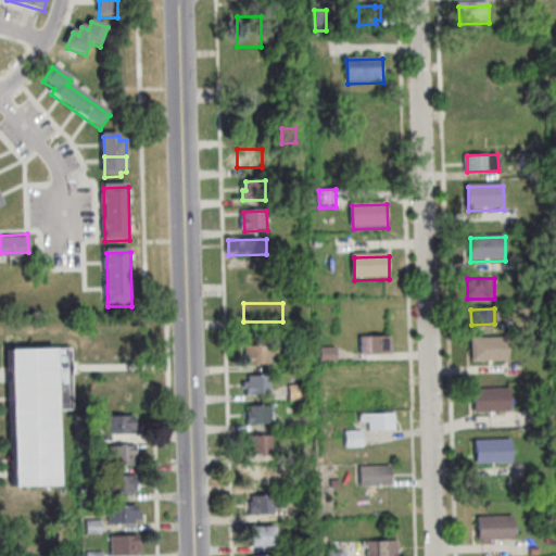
[(391,338),(392,354),(362,355),(362,339),(391,338)]
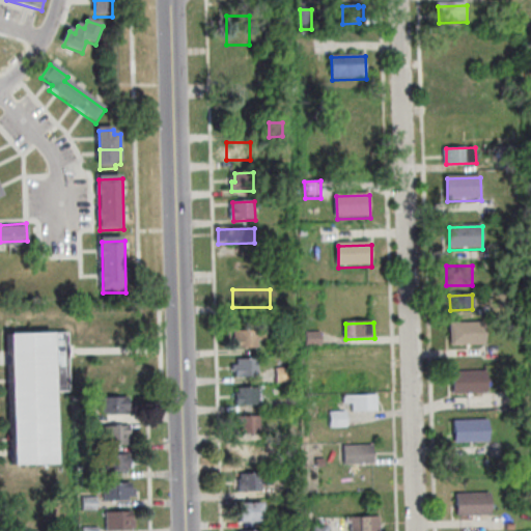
[(451,326),(485,325),(485,345),(452,346),(451,326)]
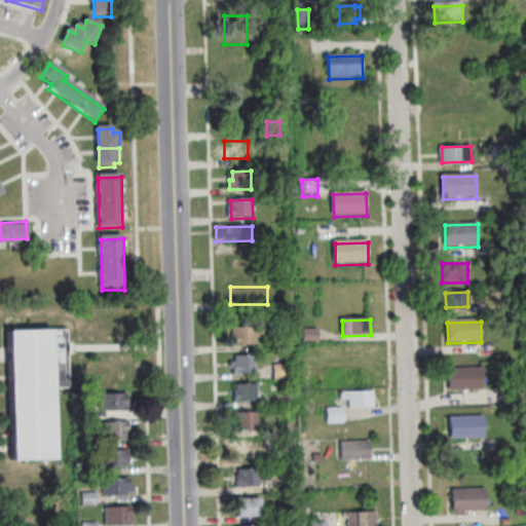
[(264,328),(265,338),(256,339),(256,346),(234,346),(233,328),(264,328)]
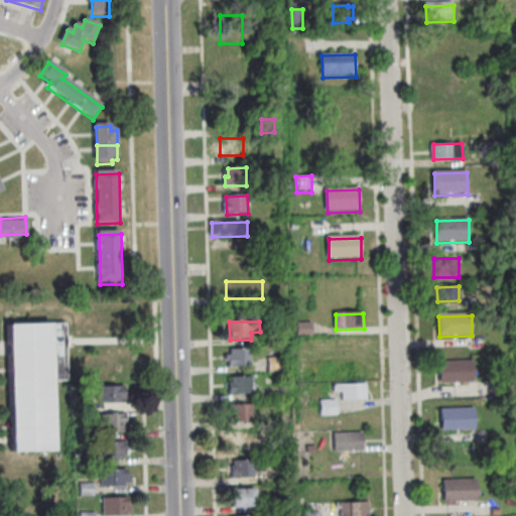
[(7,325),(63,323),(65,380),(52,380),(54,450),(11,452),(7,325)]
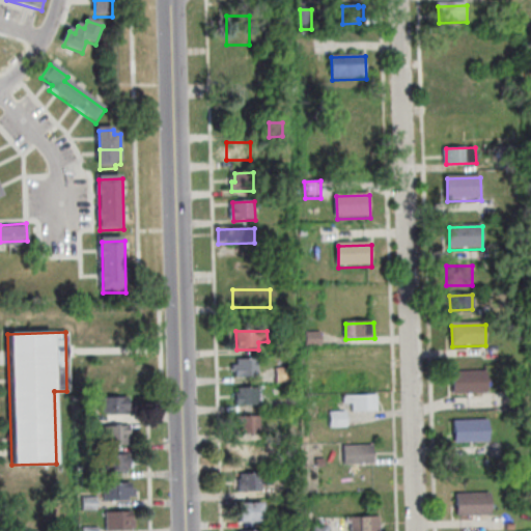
[(322,333),(322,346),(306,347),(306,333),(322,333)]
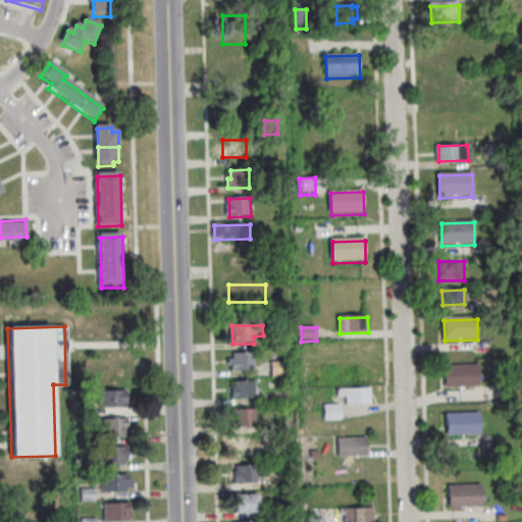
[(235,355),(254,355),(254,370),(233,371),(233,366),(230,366),(230,363),(236,363),(235,355)]
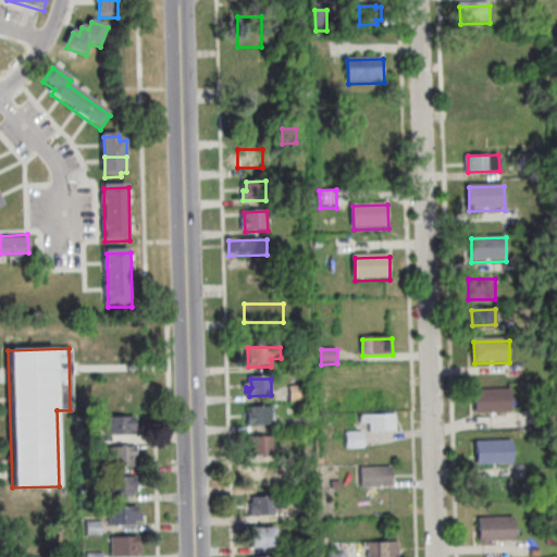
[(293,403),(292,388),(307,387),(307,403),(293,403)]
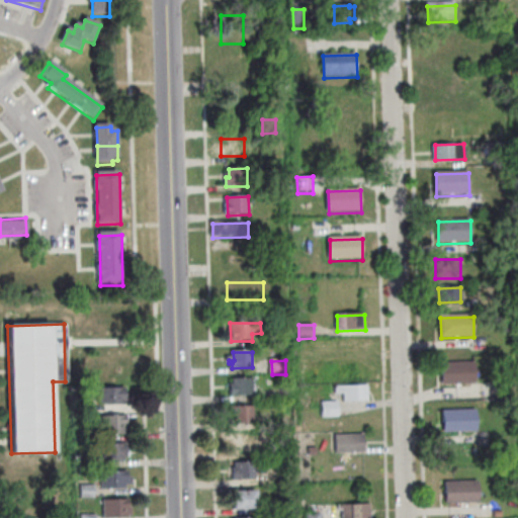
[(442,365),(475,364),(476,384),(443,385),(442,365)]
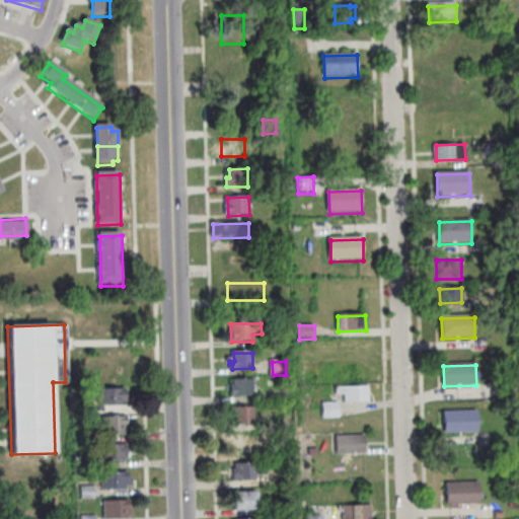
[(253,379),(253,397),(233,397),(232,388),(235,388),(234,380),(253,379)]
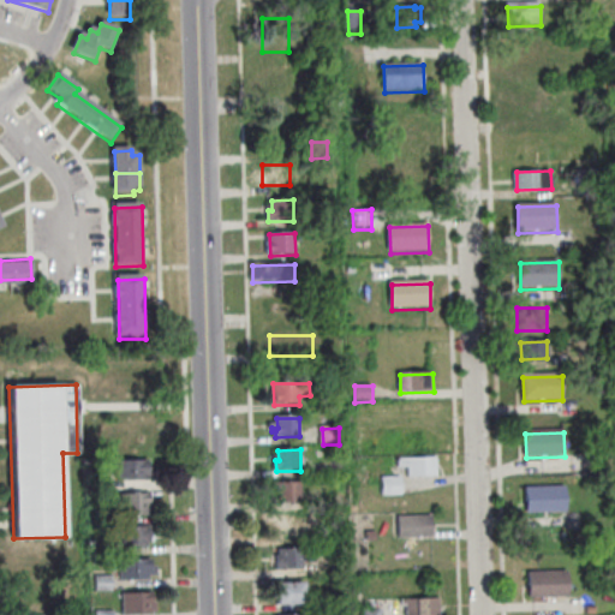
[(437,459),(439,477),(411,478),(410,467),(400,469),(400,460),(437,459)]
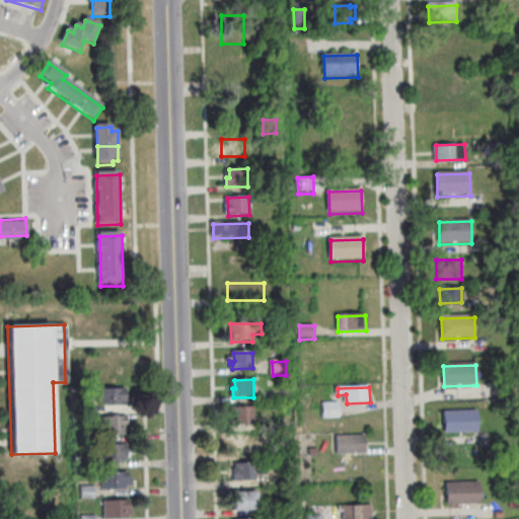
[(99,406),(98,389),(126,388),(126,405),(99,406)]
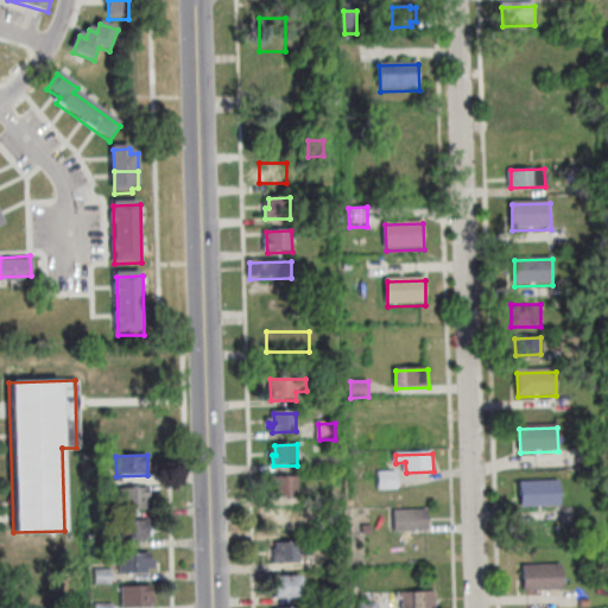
[(398,473),(399,491),(378,491),(378,474),(398,473)]
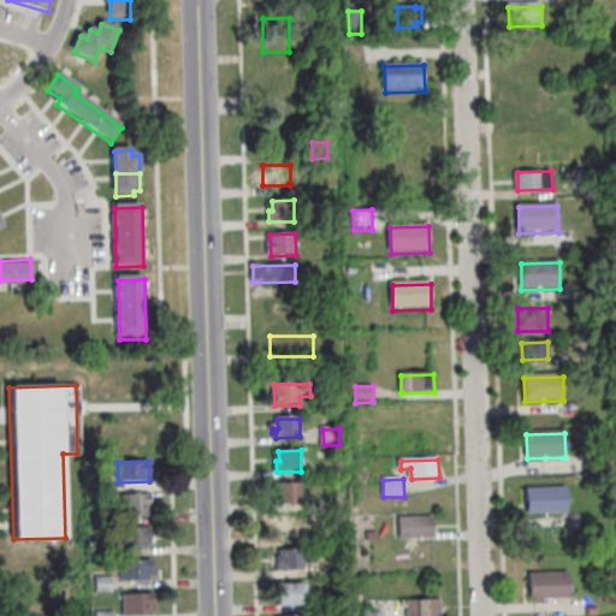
[(110,493),(94,493),(94,481),(110,480),(110,493)]
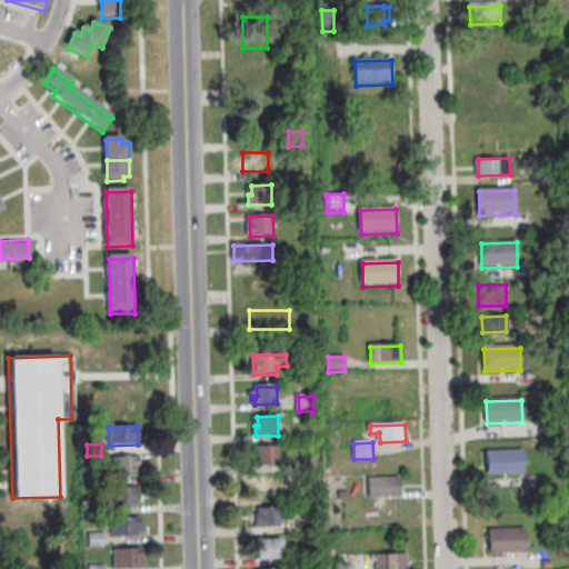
[(278,447),(279,466),(256,466),(255,447),(278,447)]
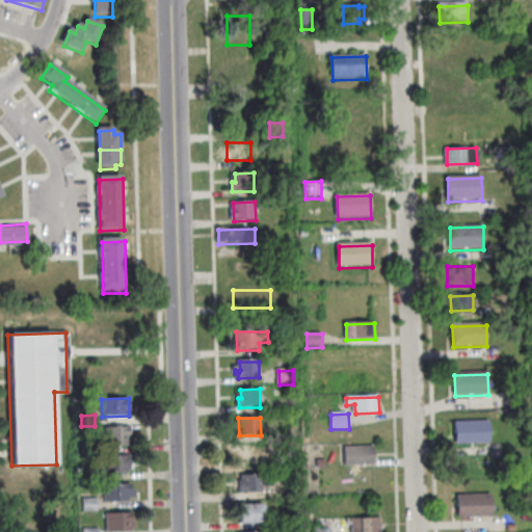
[(456,424),(489,423),(490,444),(457,445),(456,424)]
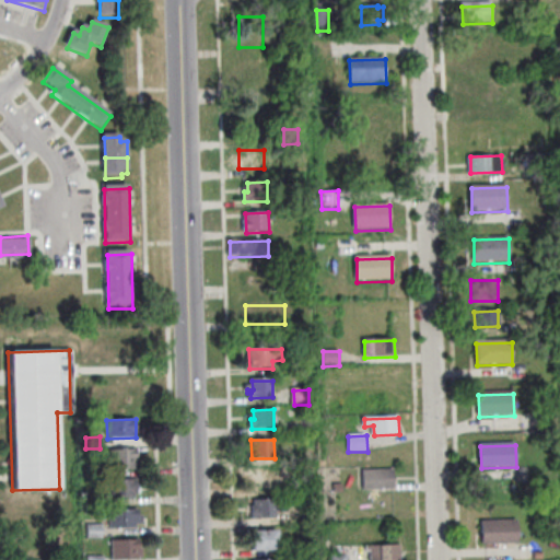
[(109,470),(109,451),(135,450),(136,470),(109,470)]
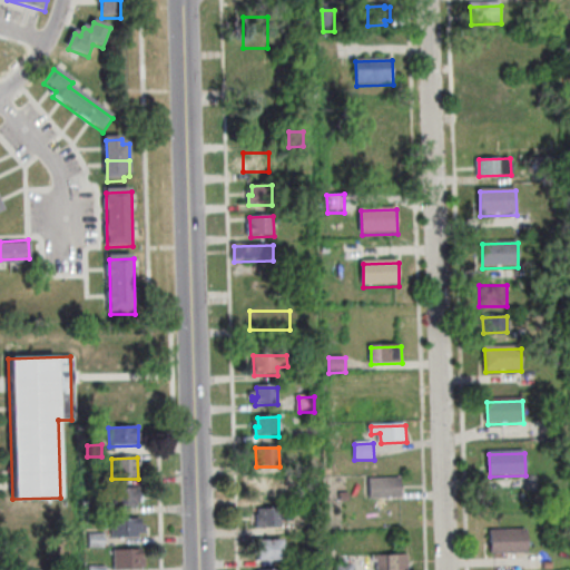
[(88,474),(101,474),(102,488),(89,488),(88,474)]
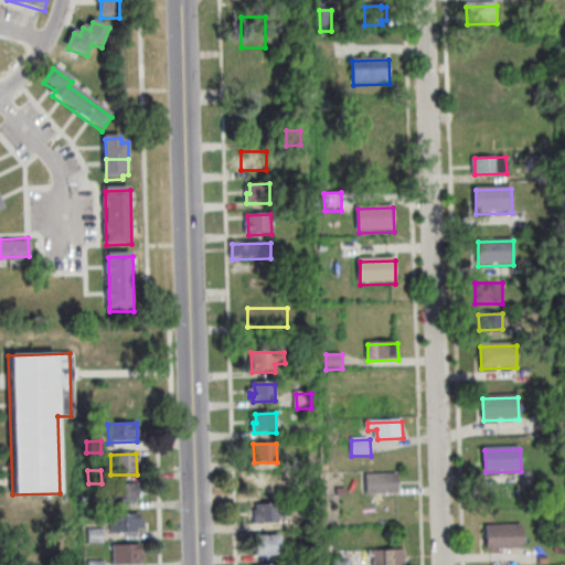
[(277,475),(278,493),(257,494),(256,475),(277,475)]
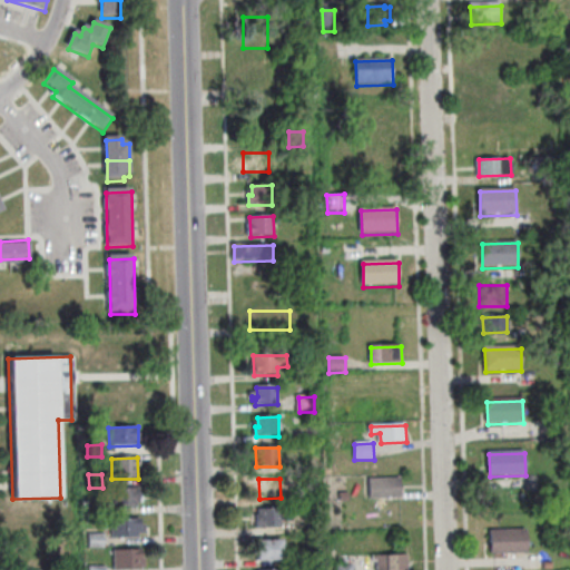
[(402,479),(402,498),(372,499),(371,480),(402,479)]
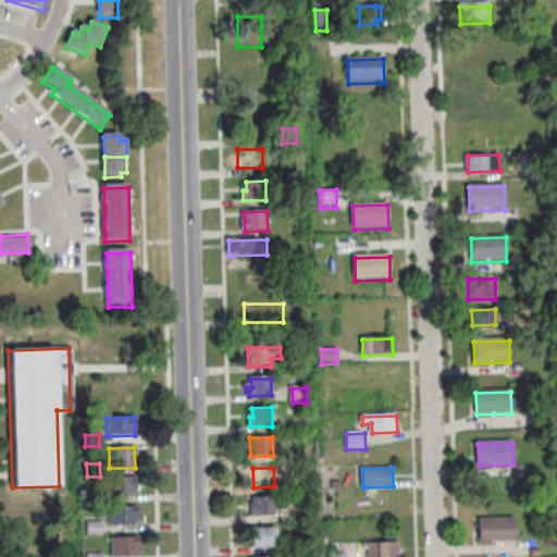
[(133,496),(109,497),(108,478),(133,477),(133,496)]
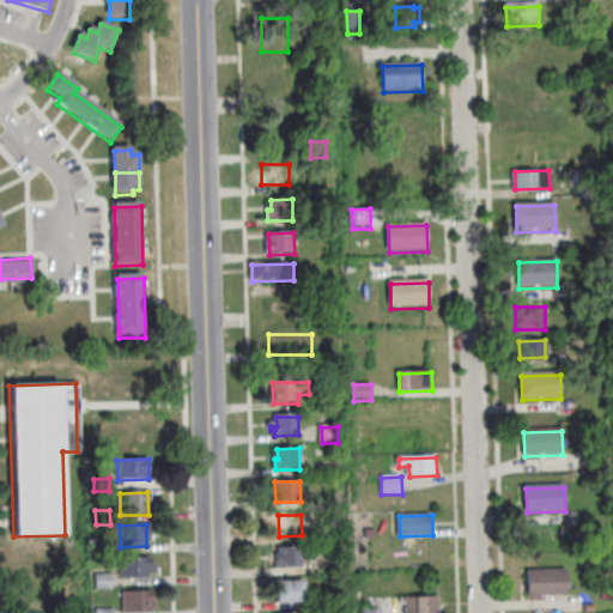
[(280,548),(303,547),(303,568),(278,569),(278,557),(280,557),(280,548)]
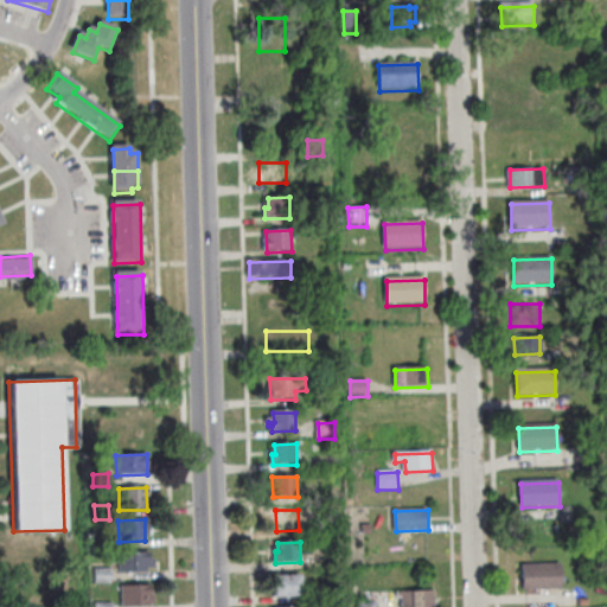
[(117,553),(146,553),(146,572),(119,573),(117,553)]
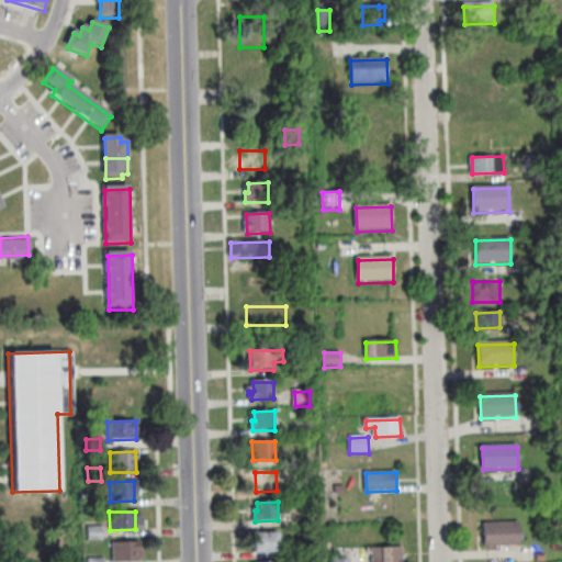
[(484,525),(519,524),(520,547),(485,548),(484,525)]
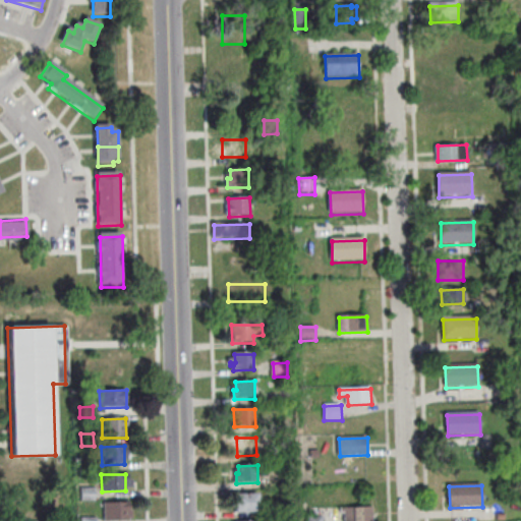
[(80,488),(95,487),(95,502),(81,502),(80,488)]
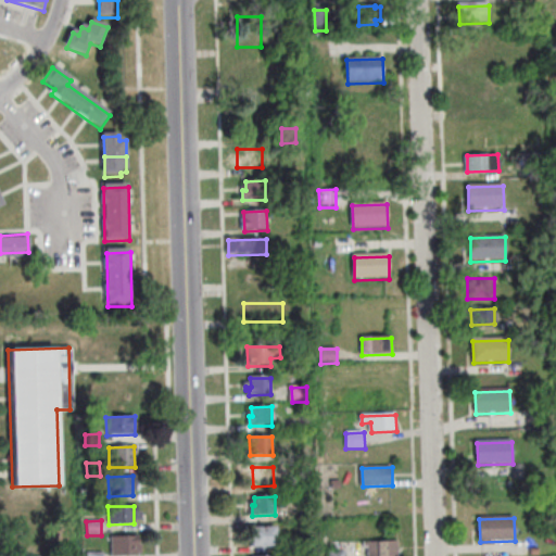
[(276,530),(277,550),(253,550),(253,531),(276,530)]
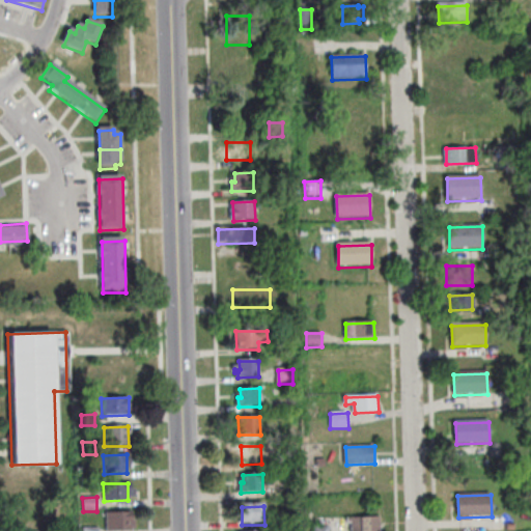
[(132,512),(132,530),(107,530),(106,512),(132,512)]
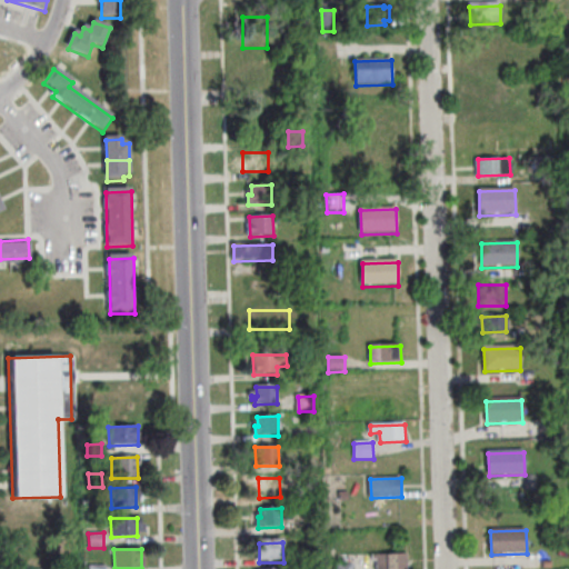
[(375,568),(375,556),(408,555),(408,568),(375,568)]
